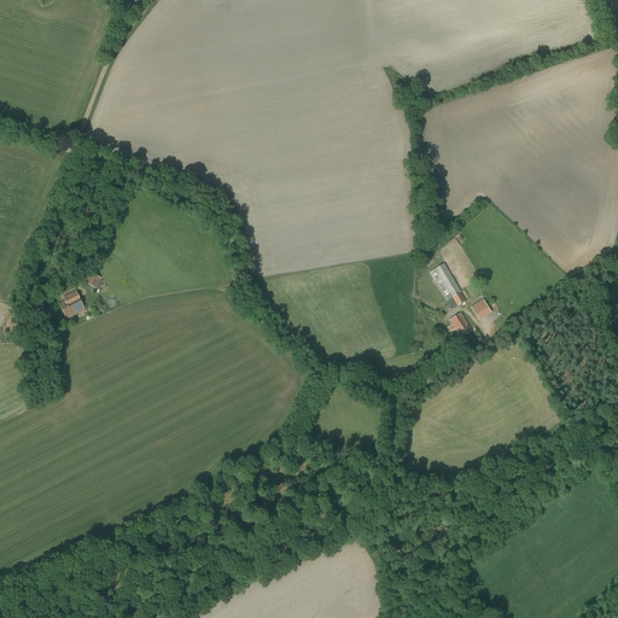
[(445,302),(447,302),(452,310),(466,302),(444,264),(429,273),(445,302)]
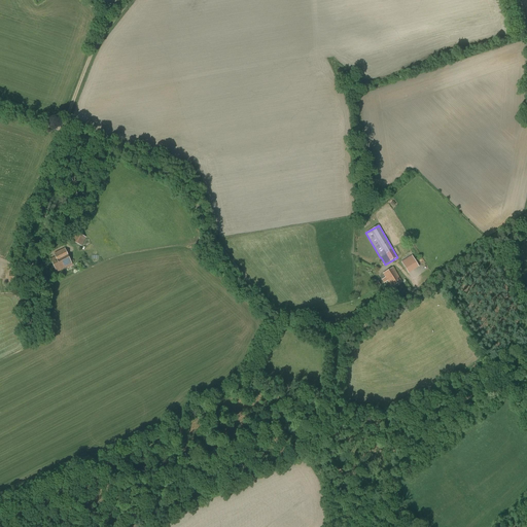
[(76,233),(71,241),(81,246),(86,238),(76,233)]
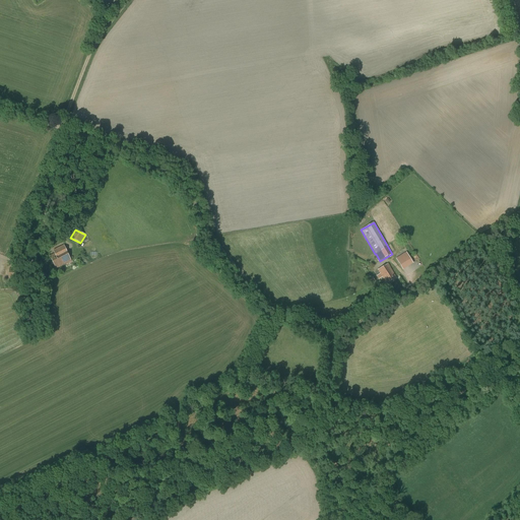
[(55,254),(50,256),(56,269),(71,261),(64,246),(53,251),(55,254)]
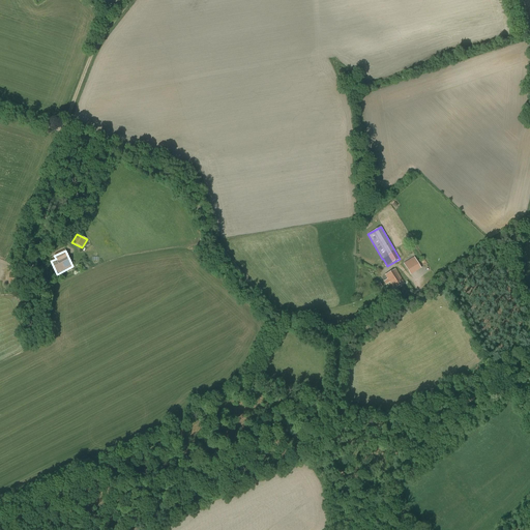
[(413,257),(404,263),(411,274),(420,269),(413,257)]
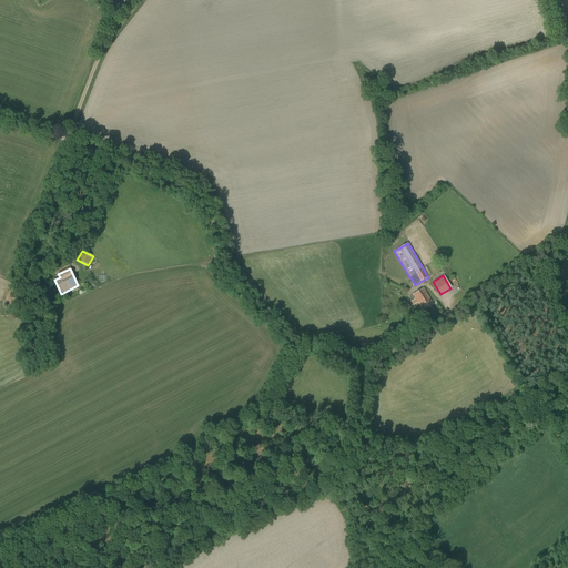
[(433,304),(424,288),(413,295),(422,311),(433,304)]
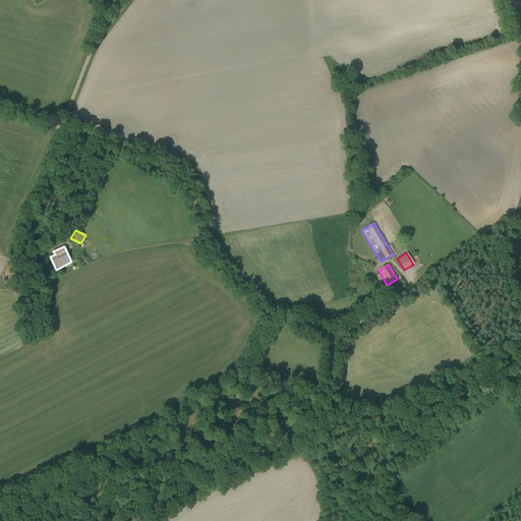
[(10,269),(8,279),(21,280),(22,270),(10,269)]
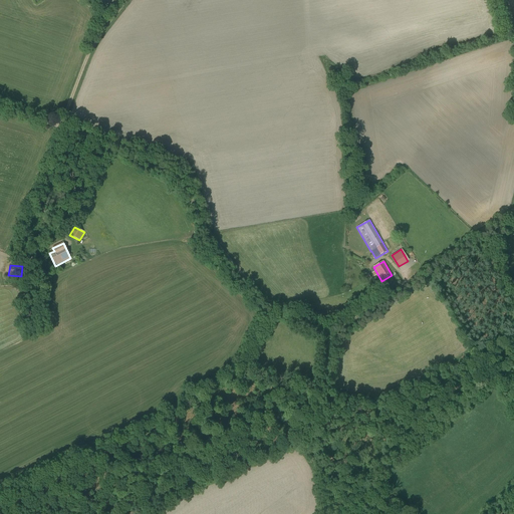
All buildings are outlined.
